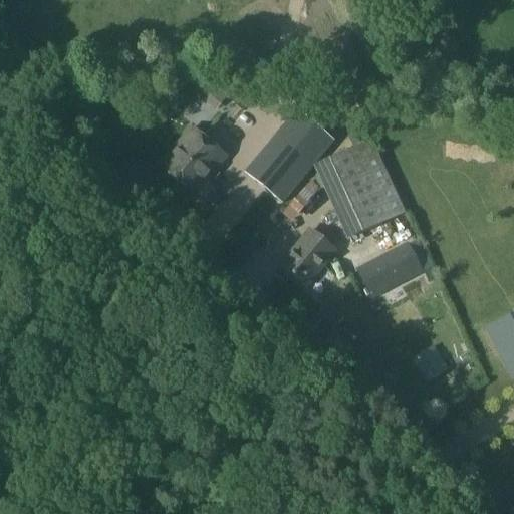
[(202,82),(193,93),(204,102),(217,87),(208,80),(205,78),(202,82)]
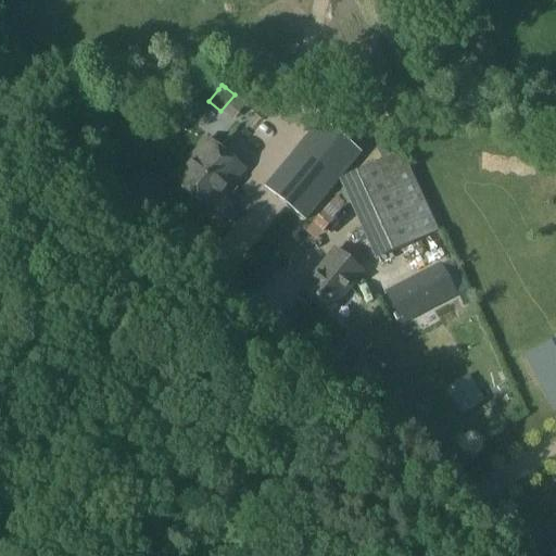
[(319,119),(264,188),(305,222),(361,153),(319,119)]
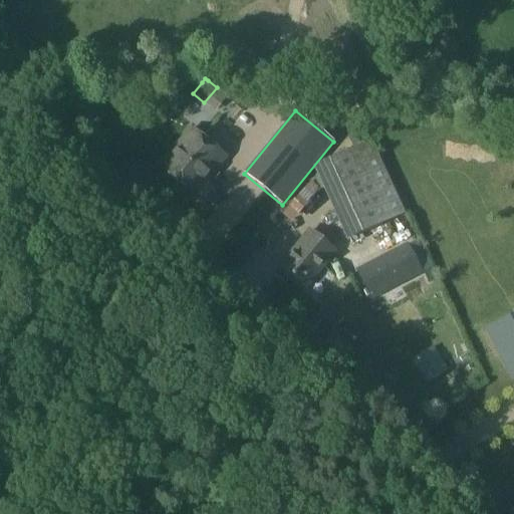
[(195,196),(223,158),(192,132),(162,170),(195,196)]
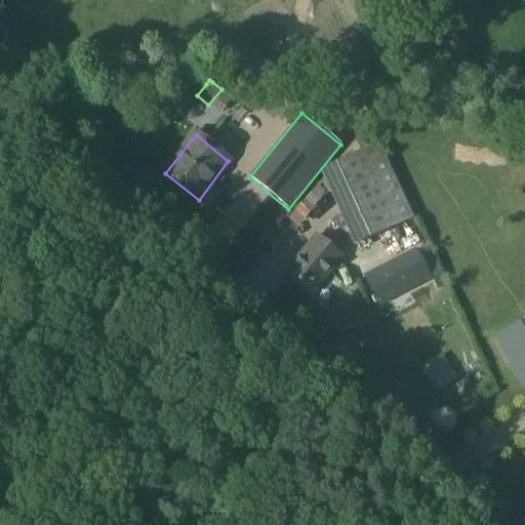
[(360,243),(414,219),(382,147),(328,171),(360,243)]
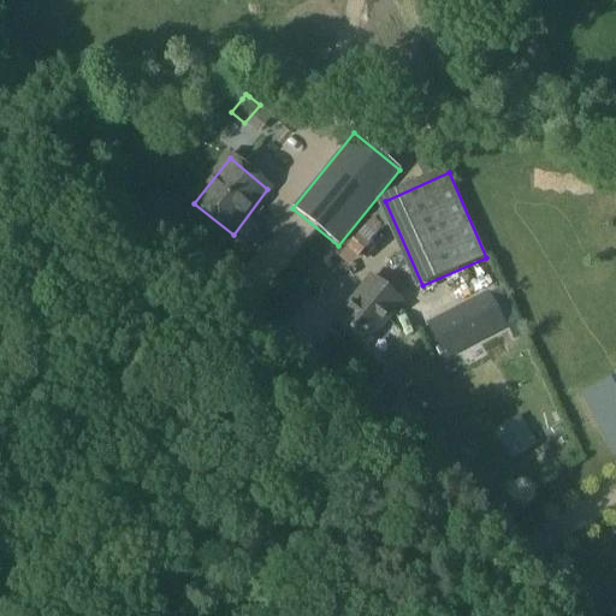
[(302,304),(337,259),(303,234),(268,279),(302,304)]
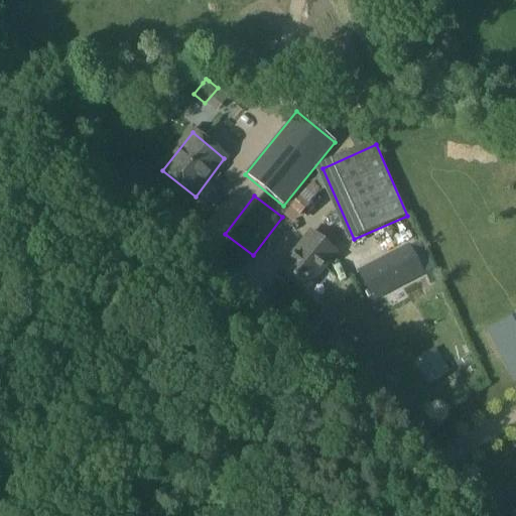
[(306,292),(338,253),(309,230),(278,269),(306,292)]
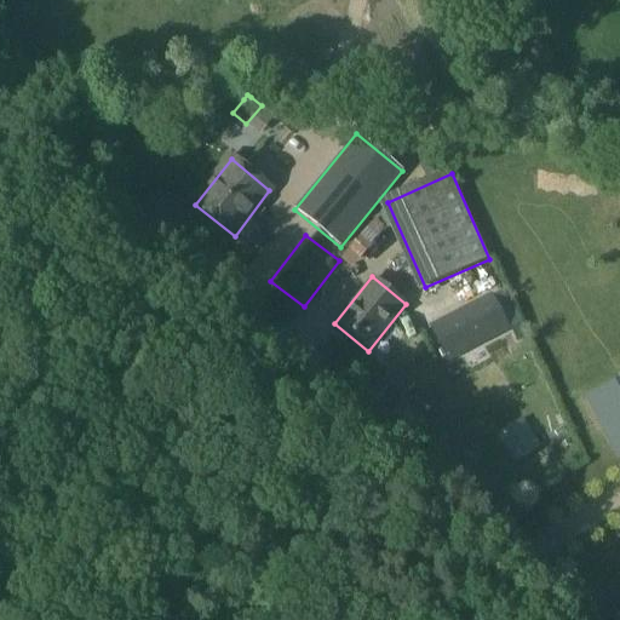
[(489,293),(429,326),(447,361),(507,328),(489,293)]
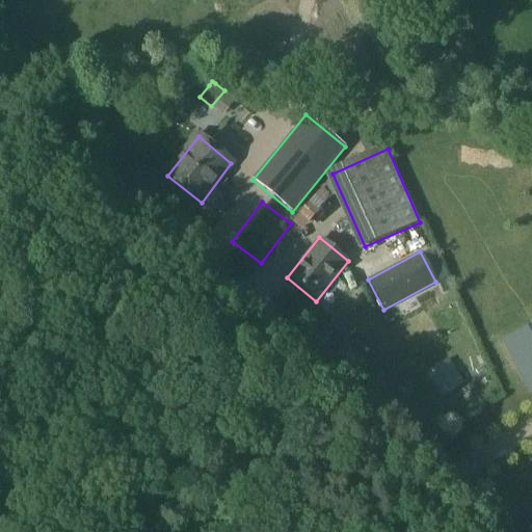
[(531,324),(515,331),(531,378),(531,324)]
